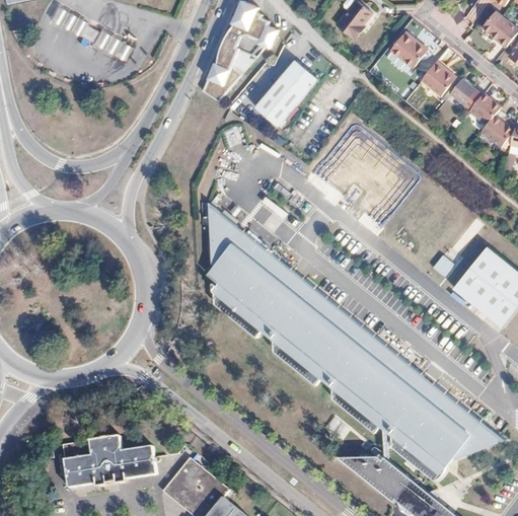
[(489,0),(490,1),(490,0),(492,0),(496,3),(505,9),(510,0),(489,0)]
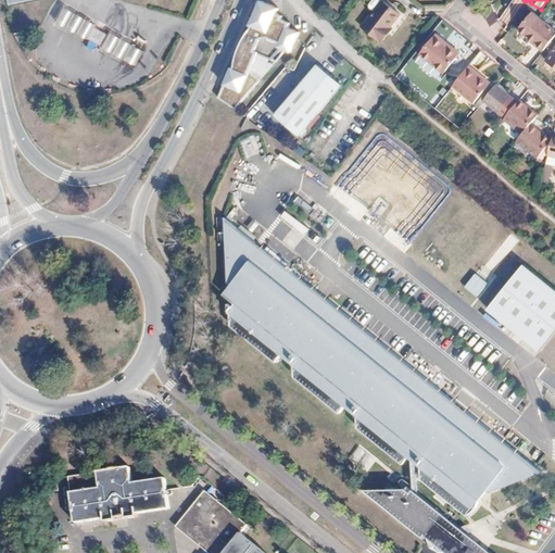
[(278,12),(260,4),(249,29),(251,29),(250,32),(246,38),(240,47),(242,48),(240,53),(238,52),(235,62),(234,71),(232,72),(231,72),(217,102),(235,114),(259,83),(284,52),(289,53),(304,38),(293,34),(294,29),(281,23),(282,20),(276,17),(278,12)]
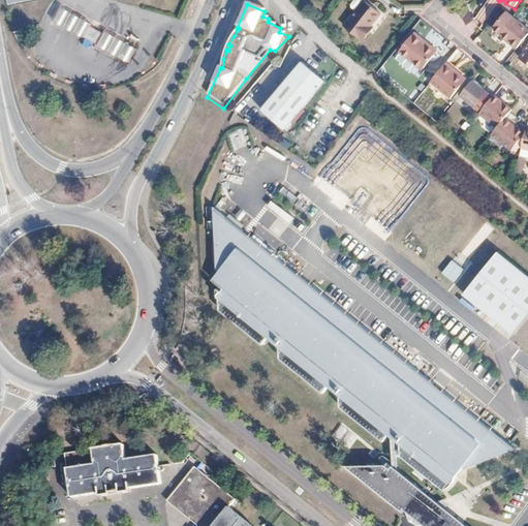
[(344,29),(361,42),(370,29),(380,17),(364,4),(344,29)]
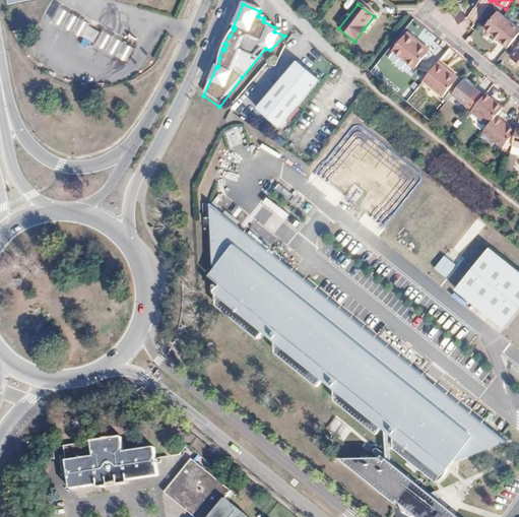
[(476,5),(466,20),(473,24),(483,9),(476,5)]
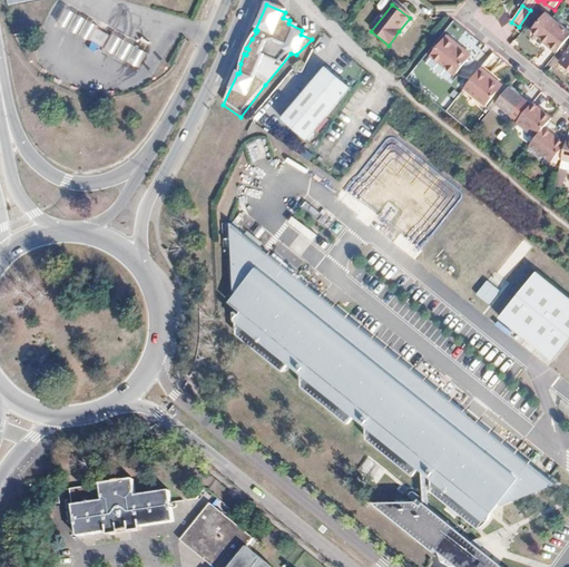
[(98,30),(99,29),(66,12),(59,26),(144,68),(151,54),(115,36),(114,38),(98,30)]
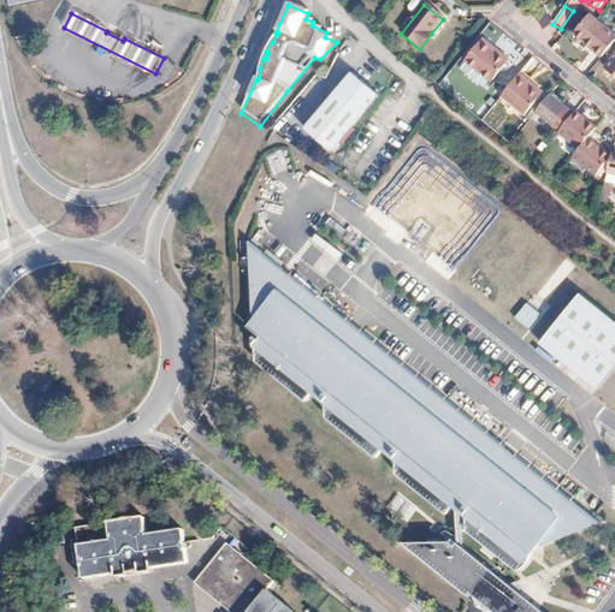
[(614,37),(597,23),(590,17),(574,36),(602,59),(614,42),(614,37)]
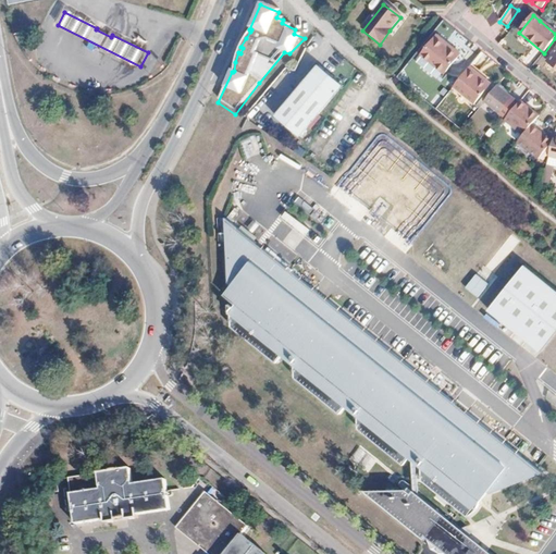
[(390,31),(380,45),(382,47),(393,34),(390,31)]
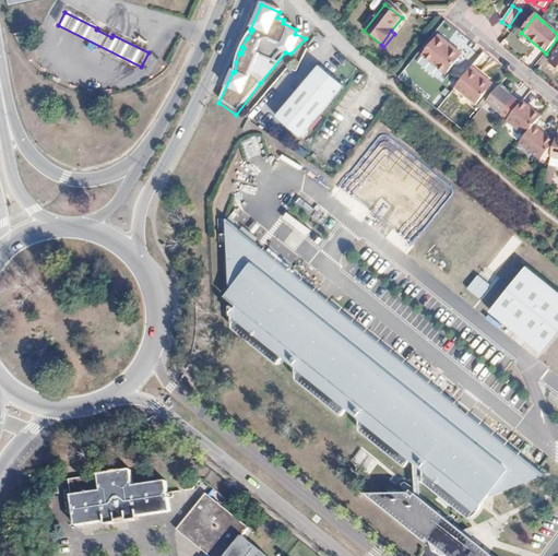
[(439,37),(437,39),(450,50),(451,48),(439,37)]
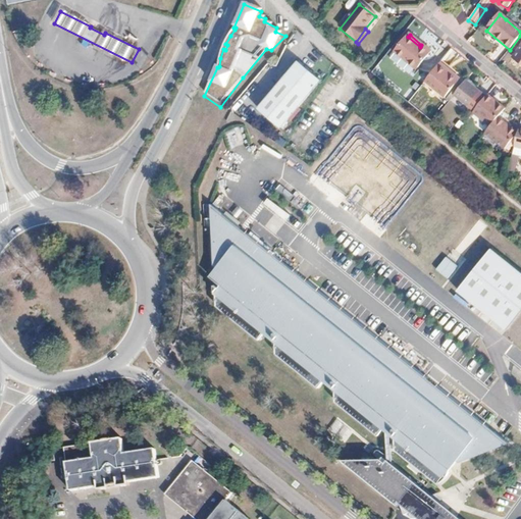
[(420,47),(408,37),(395,53),(416,70),(431,53),(421,45),(420,47)]
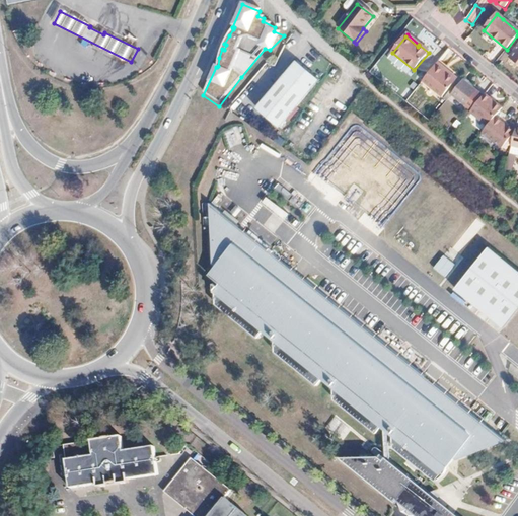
[(517,46),(509,59),(517,65),(517,46)]
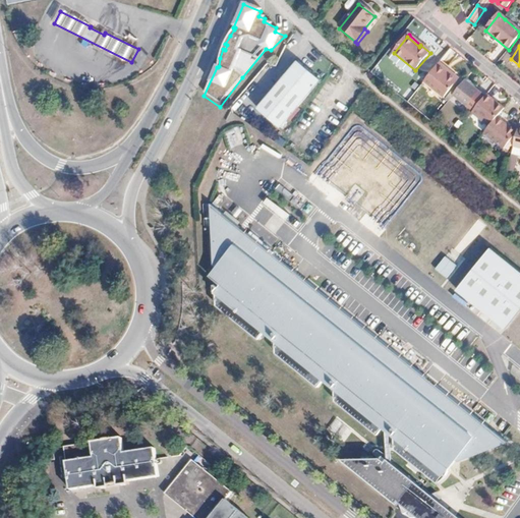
[(296,60),(255,106),(278,126),(319,80),(296,60)]
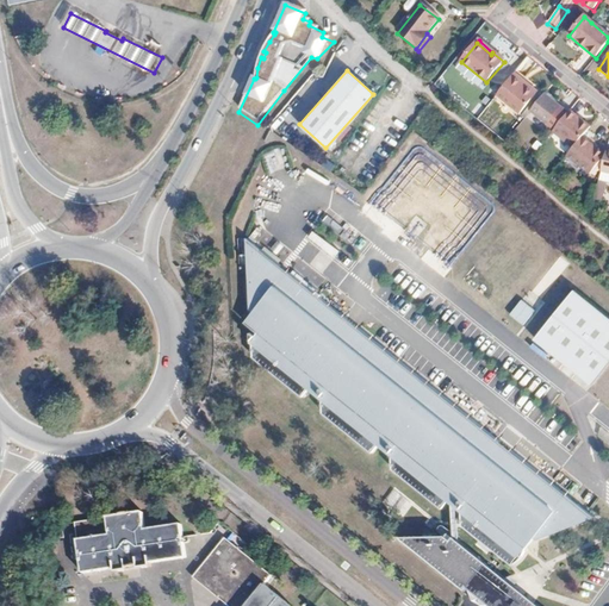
[(538,95),(514,76),(513,79),(535,98),(538,95)]
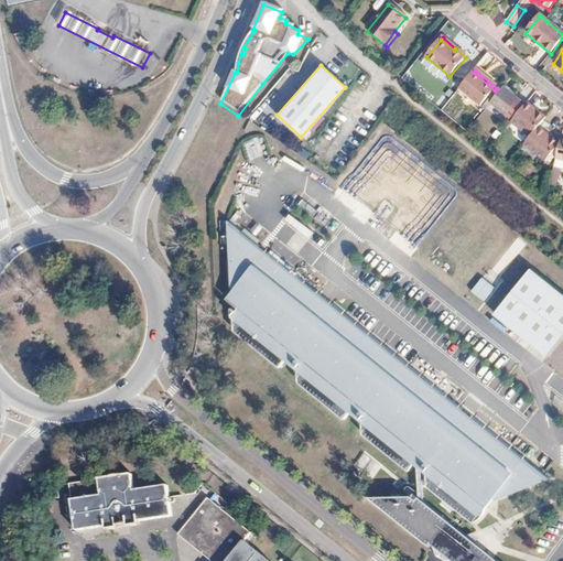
[(474,73),(458,92),(479,109),(495,90),(474,73)]
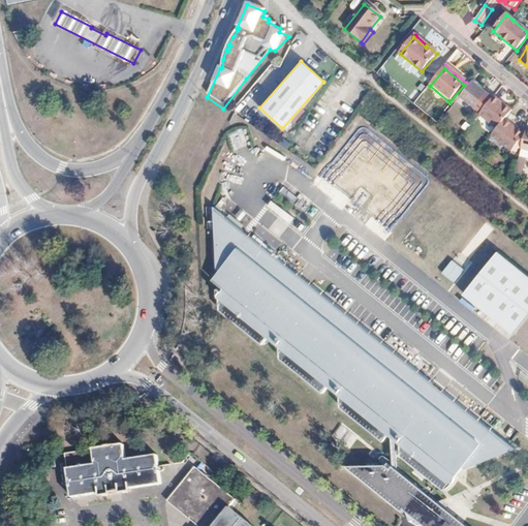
[(487,95),(472,84),(460,98),(474,111),(487,95)]
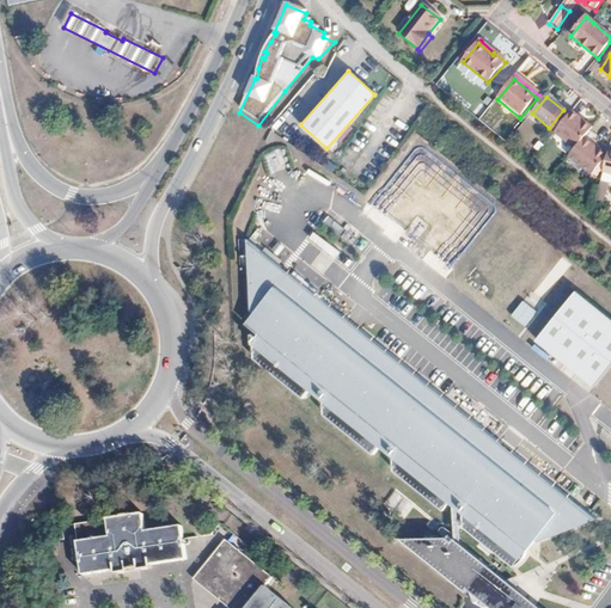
[(579,120),(572,114),(554,134),(575,152),(584,141),(592,130),(584,124),(584,126),(578,121),(579,120)]
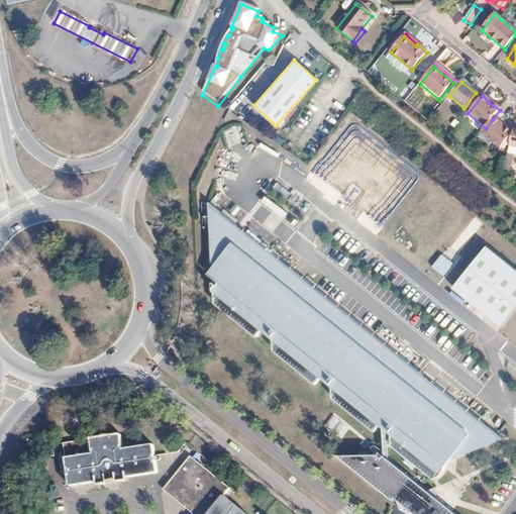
[(499,124),(493,119),(486,128),(479,136),(497,152),(512,134),(503,127),(502,129),(498,125),(499,124)]
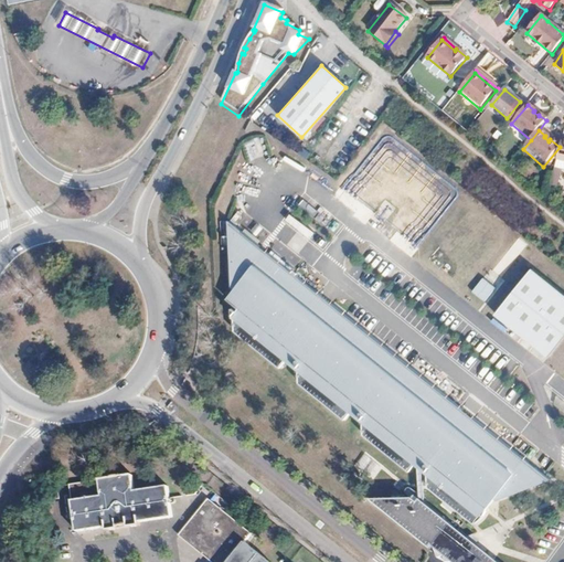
[(293,216),(288,222),(310,241),(315,236),(293,216)]
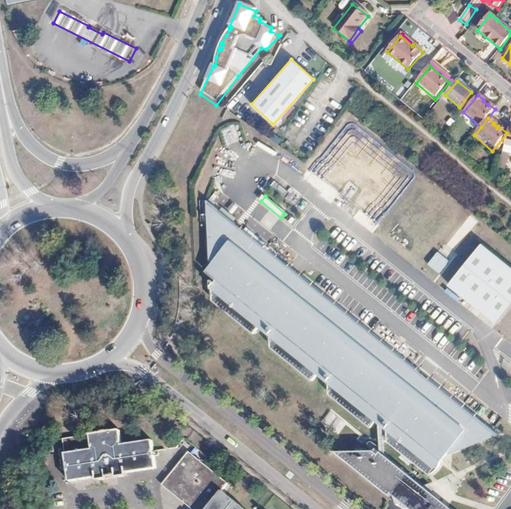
[(446,508),(430,494),(423,472),(430,468),(443,450),(447,452),(493,431),(205,198),(206,258),(210,262),(204,268),(214,277),(209,281),(208,297),(251,330),(255,325),(265,332),(267,343),(309,379),(314,374),(324,382),(326,392),(381,437),(385,458),(353,462),(408,508),(446,508)]
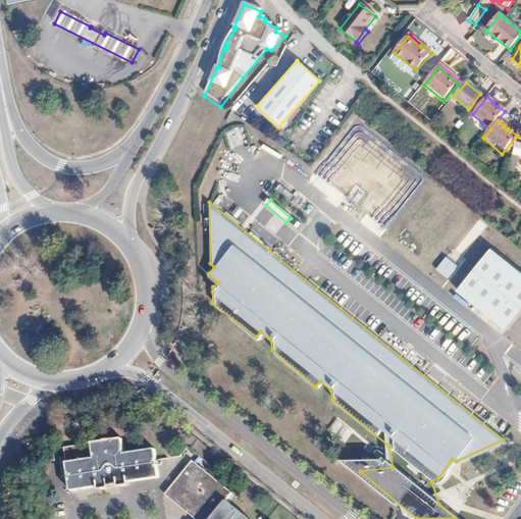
[(520,314),(520,274),(491,251),(457,294),(506,333),(520,314)]
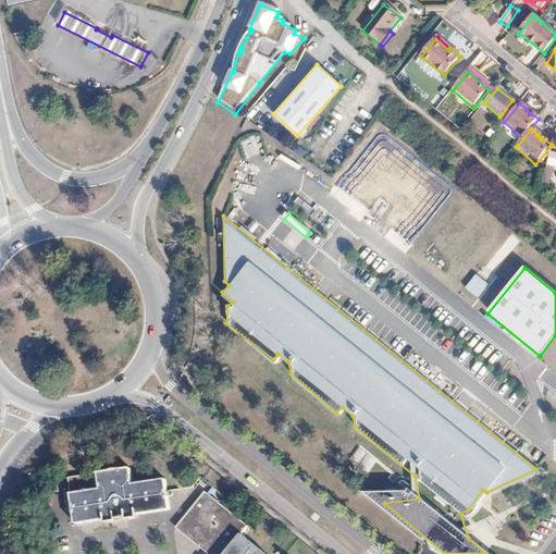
[(474,277),(465,291),(478,300),(487,286),(474,277)]
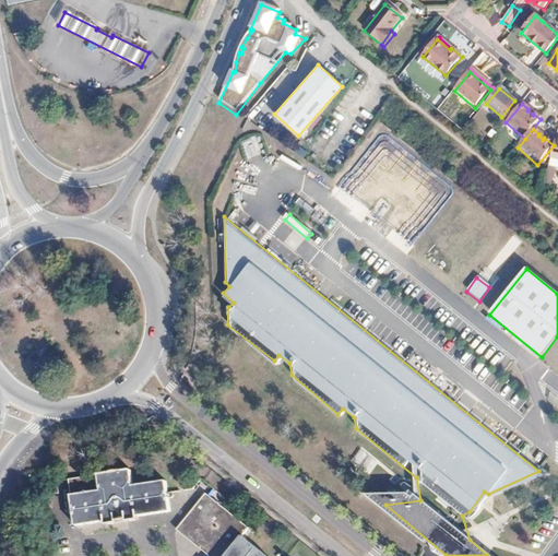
[(131,513),(164,509),(159,478),(128,483),(126,469),(63,476),(70,522),(98,519),(99,524),(106,523),(106,519),(120,517),(121,521),(132,520),(131,513)]
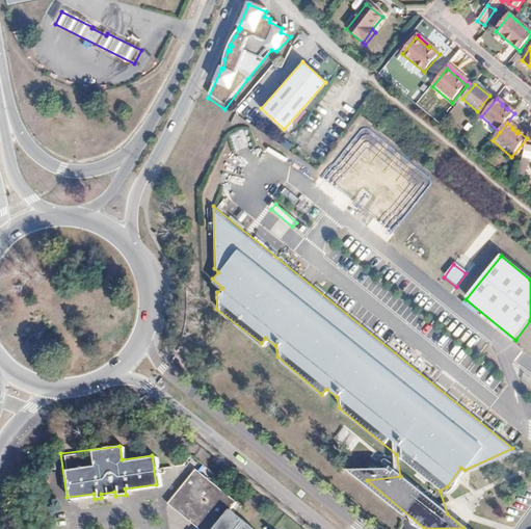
[(248,528),(226,509),(232,501),(192,469),(165,502),(192,524),(197,528),(248,528)]
